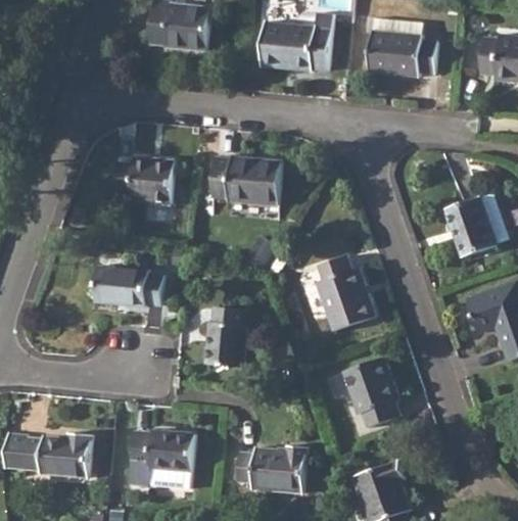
[(151,0),(148,44),(162,45),(163,47),(204,51),(208,7),(168,3),(168,0),(151,0)]
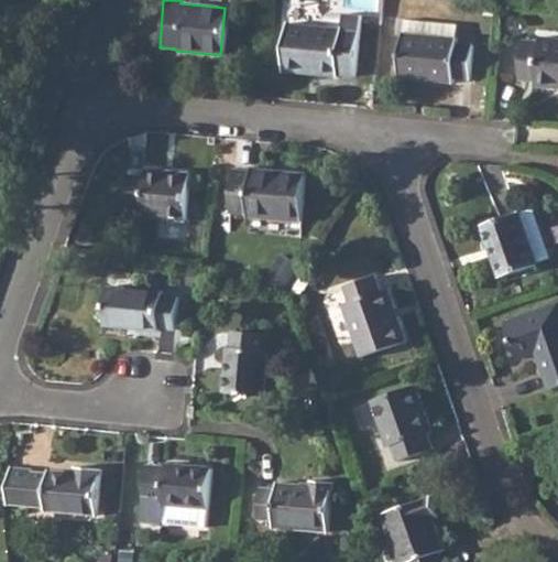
[(284,22),(280,72),(334,77),(335,74),(350,76),(357,15),(339,13),(338,26),(284,22)]
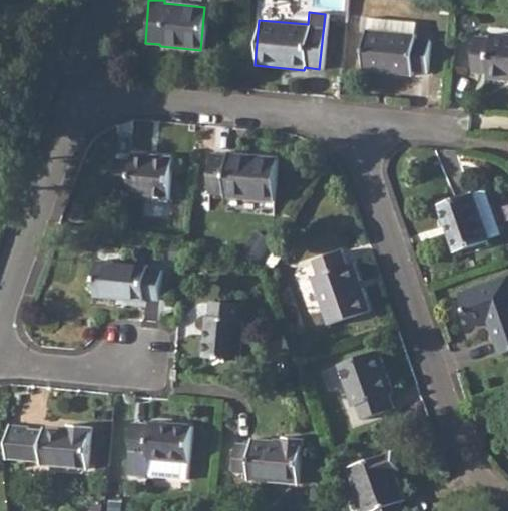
[(364,29),(360,70),(410,75),(411,70),(425,71),(427,41),(413,39),(413,34),(364,29)]
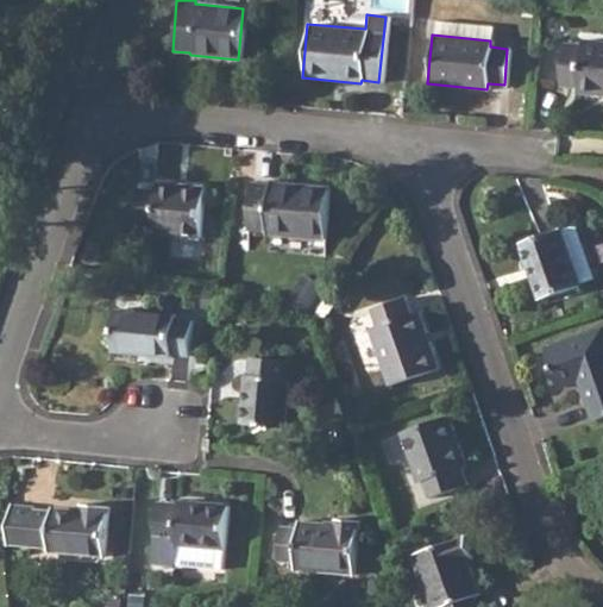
[(560,43),(557,85),(575,87),(573,92),(602,94),(602,42),(579,39),(578,45),(560,43)]
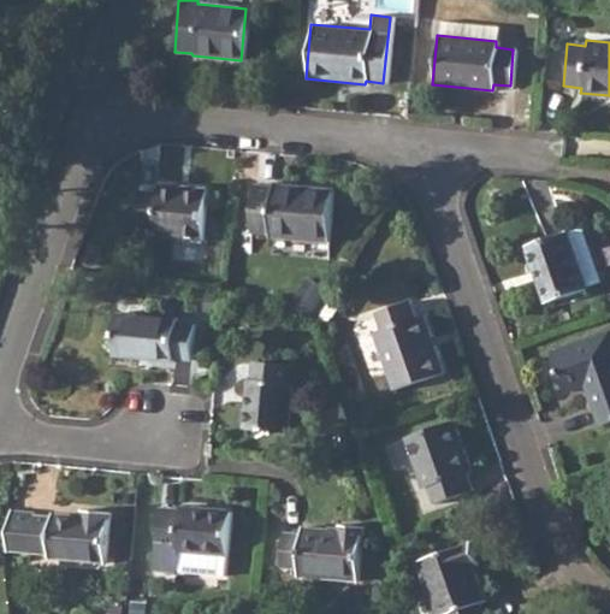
[(136,190),(134,228),(150,229),(150,237),(197,242),(202,188),(155,183),(153,192),(136,190)]
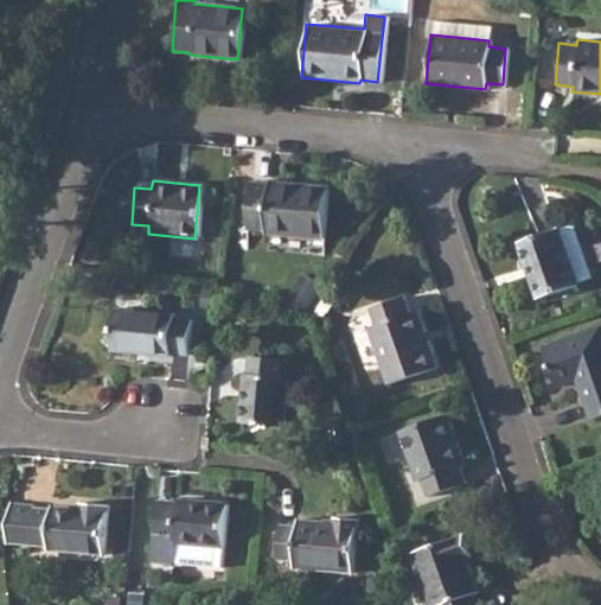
[(247,182),(244,229),(261,230),(261,234),(319,240),(324,186),(266,182),(266,184),(247,182)]
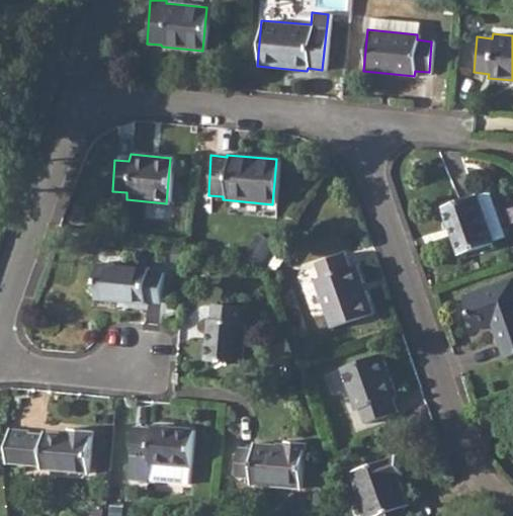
[(488,191),(440,208),(456,254),(503,238),(488,191)]
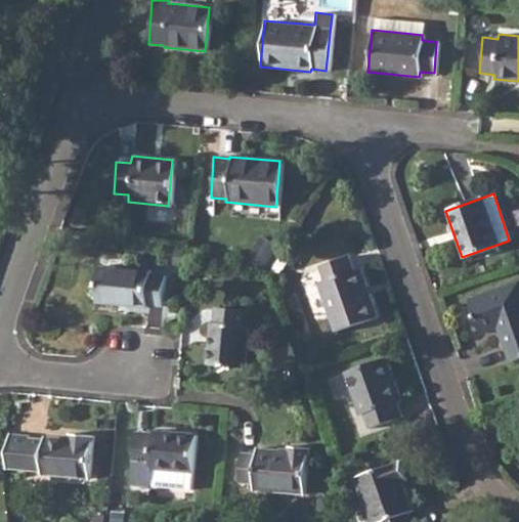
[(266,268),(278,246),(261,236),(249,258),(266,268)]
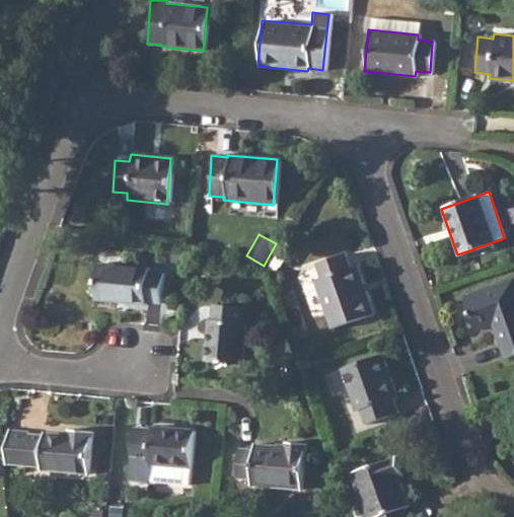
[(318,277),(310,280),(327,327),(370,313),(354,266),(347,268),(343,254),(313,264),(318,277)]
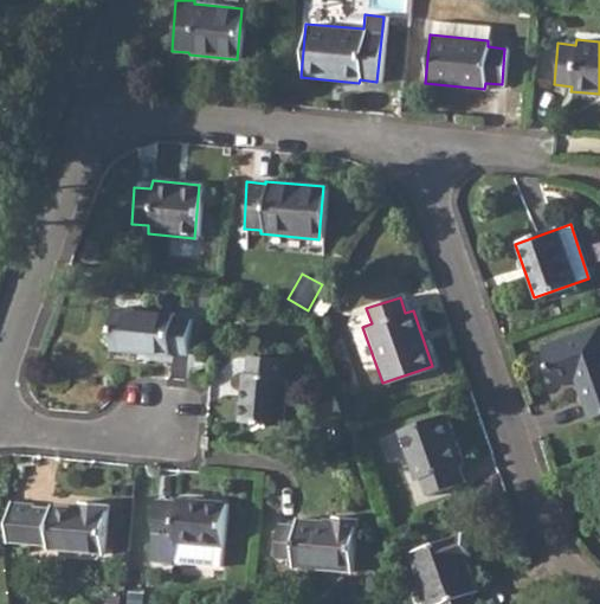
[(111,308),(107,349),(166,357),(166,353),(186,354),(187,319),(171,317),(169,313),(111,308)]
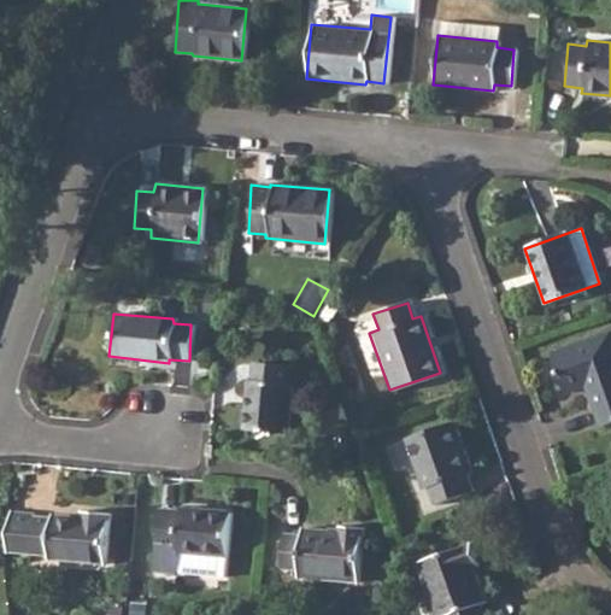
[(610,343),(607,332),(548,353),(562,391),(581,385),(595,426),(610,420),(610,343)]
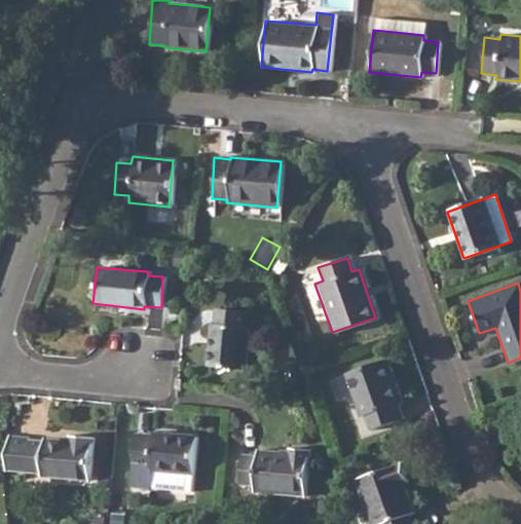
[(209,323),(206,365),(242,368),(246,326),(242,326),(244,311),(214,308),(212,323),(209,323)]
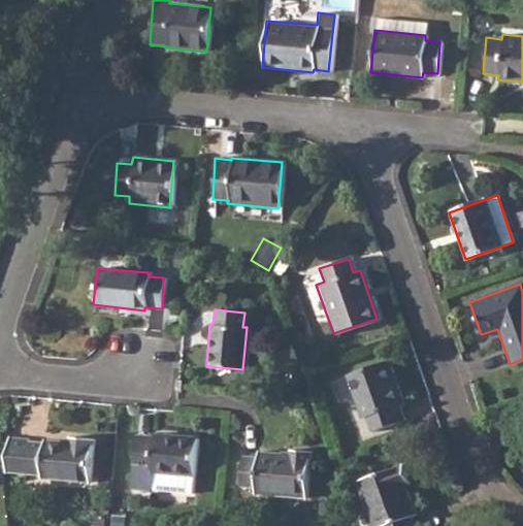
[(385,361),(344,374),(360,419),(363,418),(368,432),(402,420),(398,405),(400,404),(385,361)]
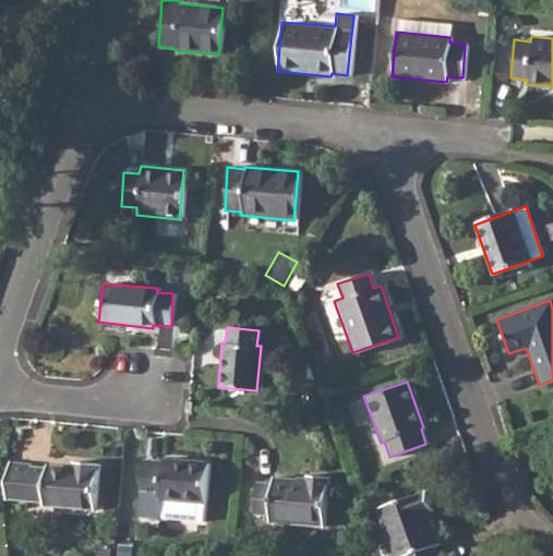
[(1,459),(0,472),(0,497),(41,500),(41,504),(92,508),(96,463),(70,461),(70,468),(45,464),(45,468),(27,467),(27,461),(1,459)]
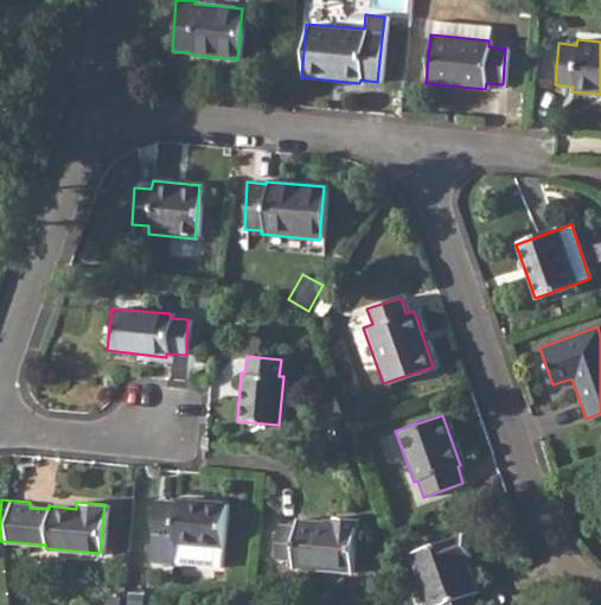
[(153,502),(148,558),(217,565),(222,503),(173,500),(173,503),(153,502)]
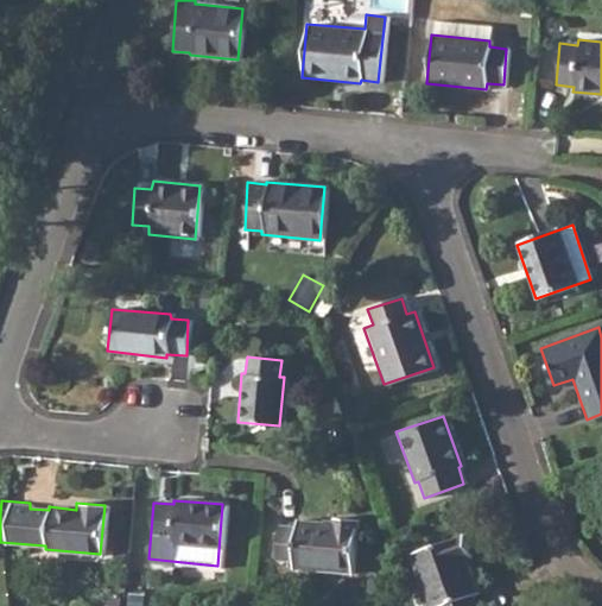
[(274,524),(272,559),(290,561),(289,569),(348,574),(354,521),(330,519),(330,524),(295,521),(293,526),(274,524)]
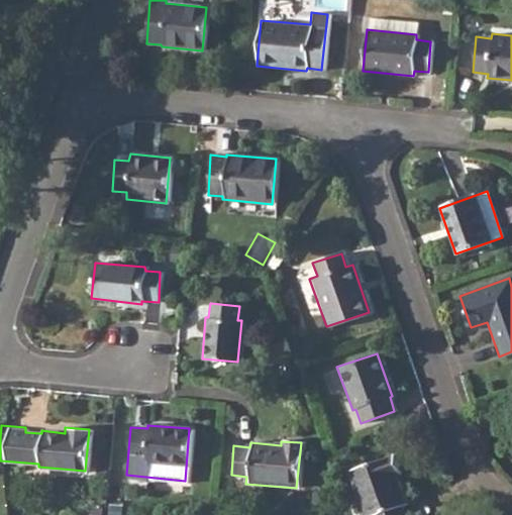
[(391,453),(347,469),(364,514),(400,514),(398,507),(403,505),(392,475),(397,473),(391,453)]
